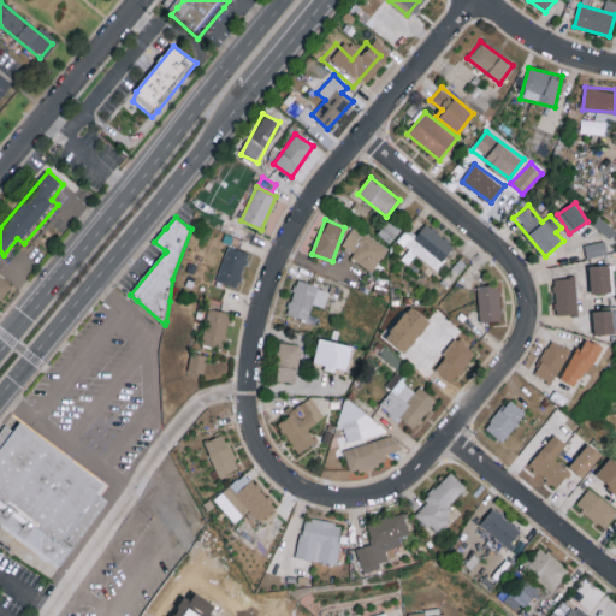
[(434,271),(455,246),(426,223),(415,236),(406,229),(397,240),(410,250),(409,250),(434,271)]
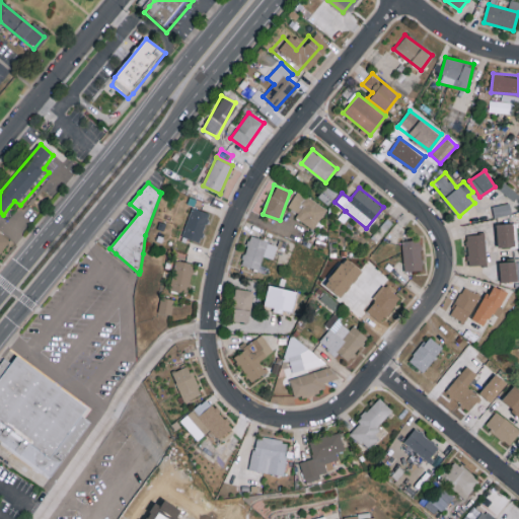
[(298,213),(295,218),(314,229),(326,208),(297,191),(288,207),(298,213)]
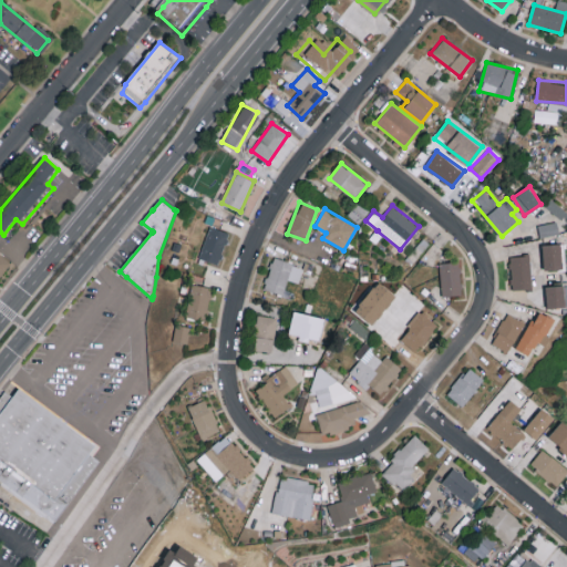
[(538,224),(539,236),(558,234),(556,222),(538,224)]
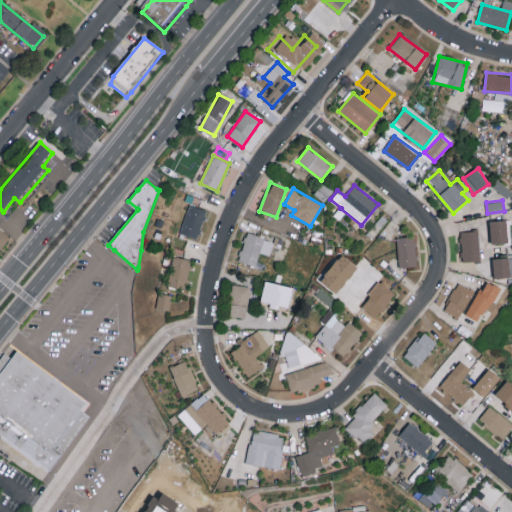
[(198,238),(205,209),(187,204),(180,234),(198,238)]
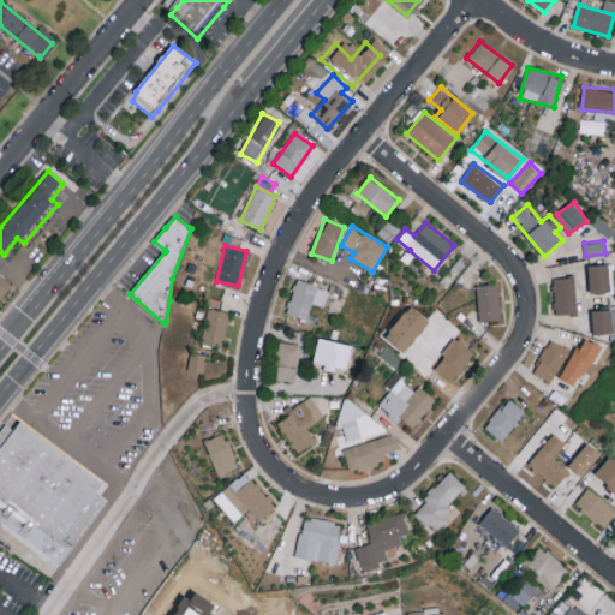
[(590,293),(609,292),(608,264),(587,266),(590,293)]
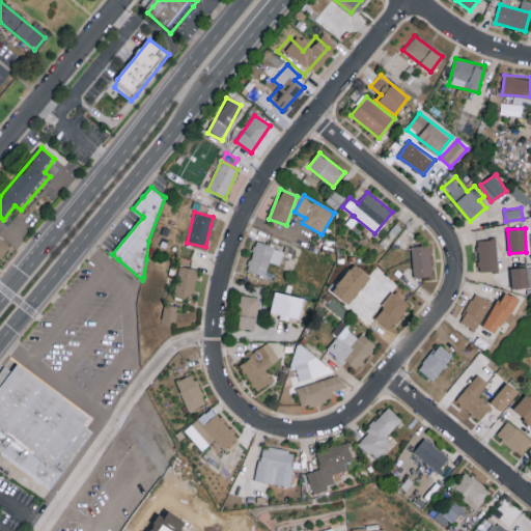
[(478,272),(498,271),(497,239),(477,240),(478,272)]
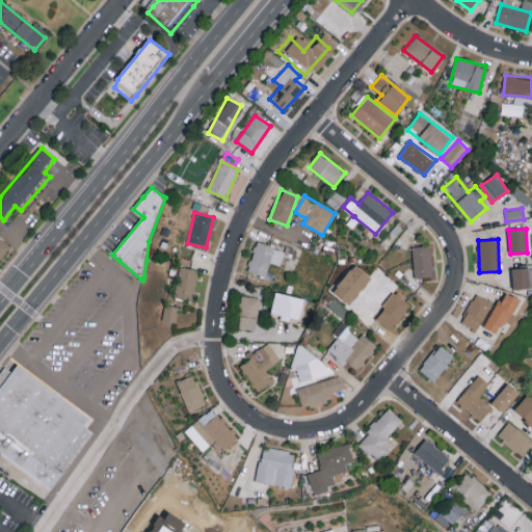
[(265,276),(269,262),(282,266),(287,250),(256,242),(247,271),(265,276)]
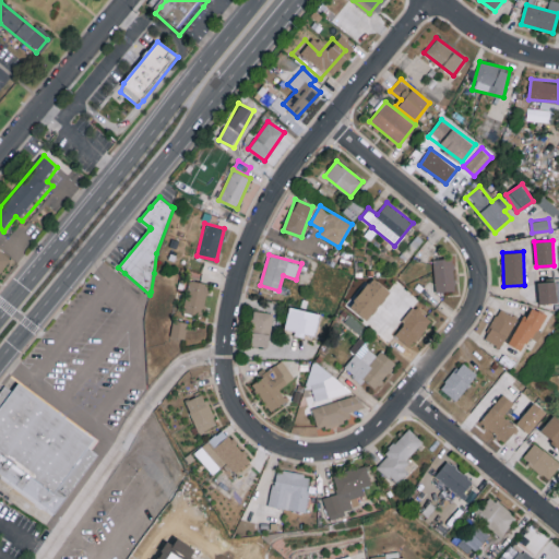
[(435,292),(455,290),(454,258),(433,259),(435,292)]
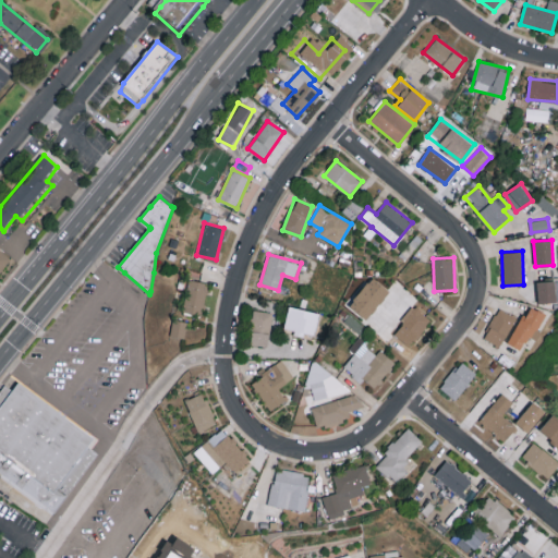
[(182,311),(202,315),(208,282),(189,279),(182,311)]
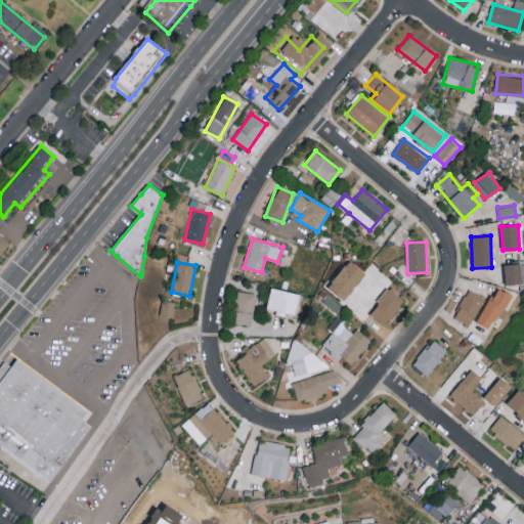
[(523,263),(505,264),(506,285),(523,282),(523,263)]
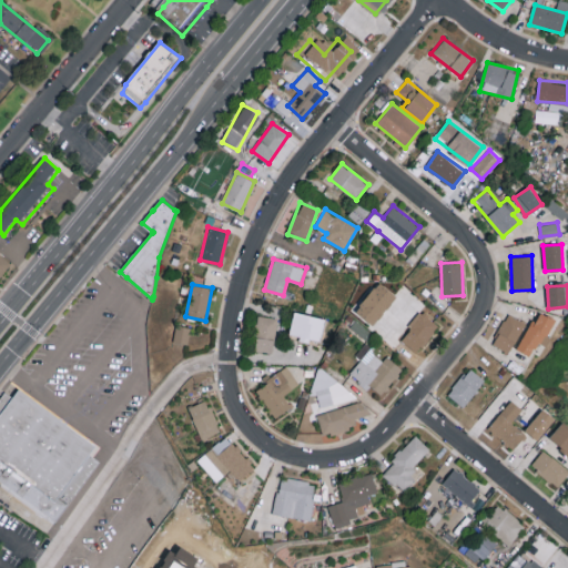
[(438,326),(417,307),(404,322),(411,328),(402,340),(416,352),(438,326)]
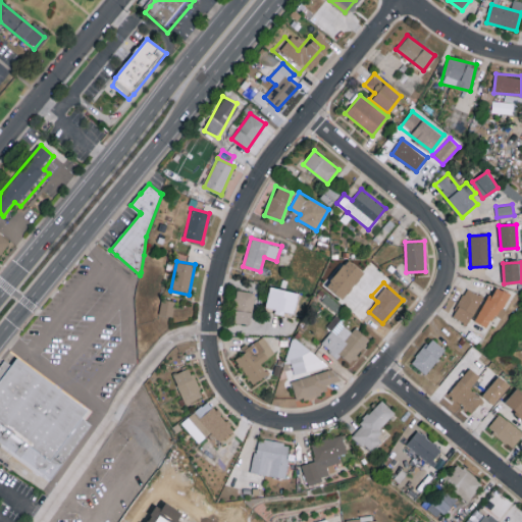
[(476,322),(490,329),(508,293),(493,285),(476,322)]
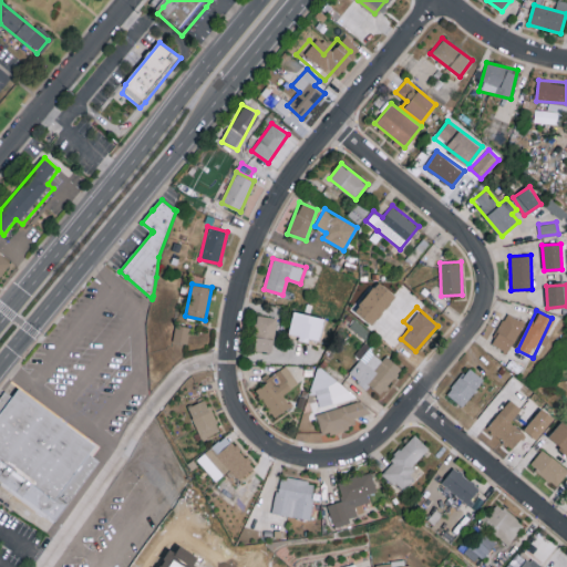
[(325,318),(294,311),(289,333),(299,336),(299,338),(319,342),(325,318)]
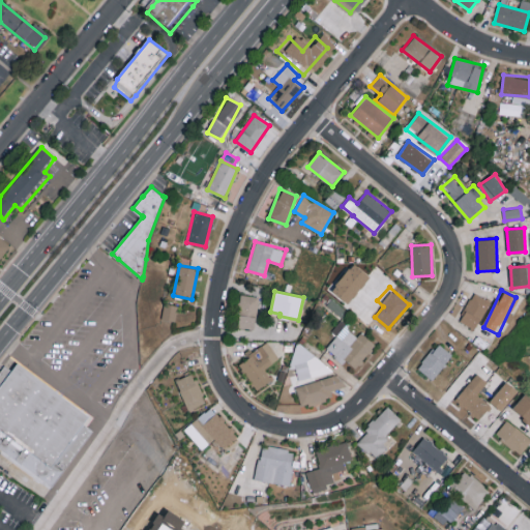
[(476,329),(490,300),(473,292),(460,322),(476,329)]
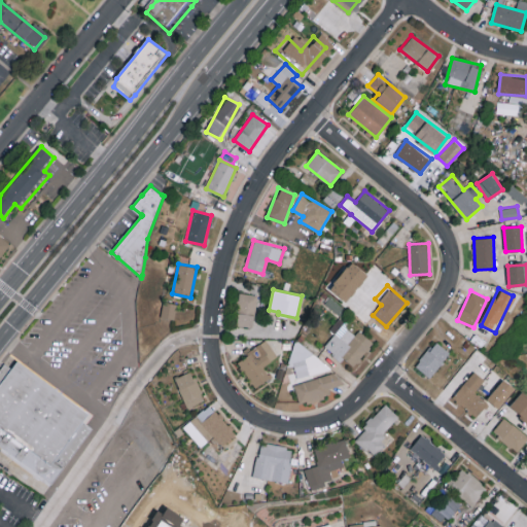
[(255,293),(238,293),(237,326),(254,326),(255,293)]
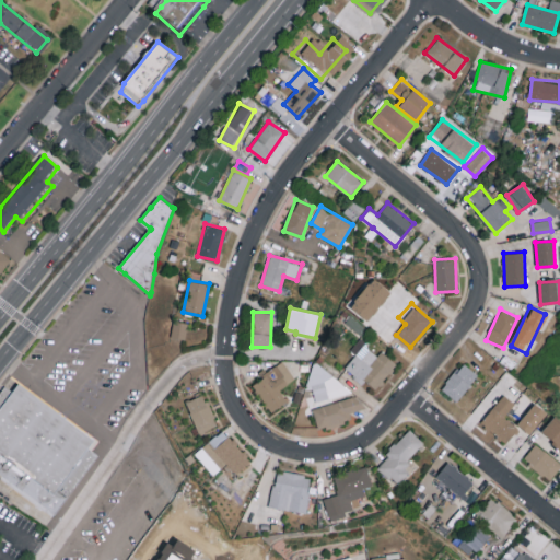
[(171,337),(186,340),(189,323),(174,321),(171,337)]
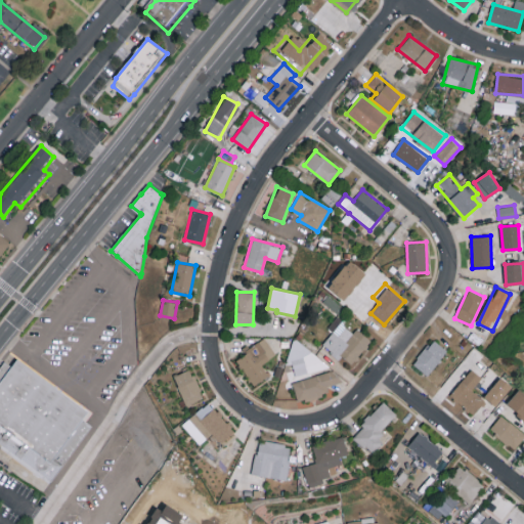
[(370,341),(356,328),(353,332),(337,317),(328,328),(333,333),(321,344),(339,359),(341,356),(351,364),(370,341)]
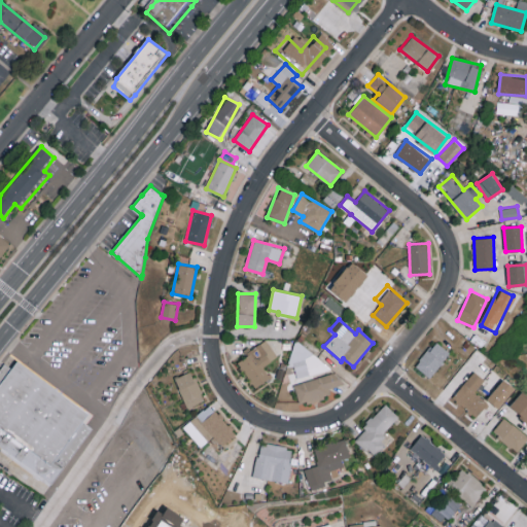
[(245,351),(248,356),(239,360),(253,388),(271,379),(264,364),(276,358),(268,340),(245,351)]
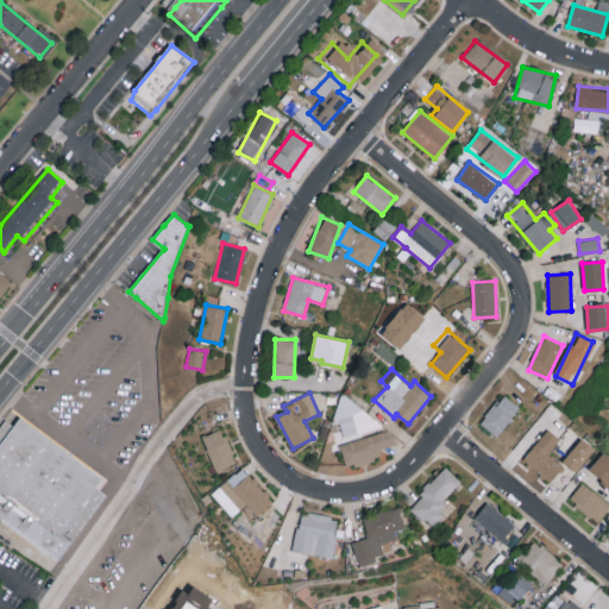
[(481,425),(500,437),(519,406),(501,394),(481,425)]
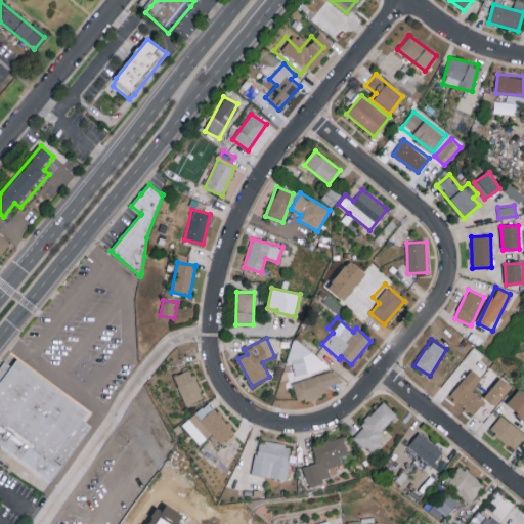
[(93,427),(81,443),(81,444),(52,481),(18,455),(4,444),(0,441),(0,369),(11,355),(17,359),(48,381),(80,403),(89,409),(84,418),(93,427)]
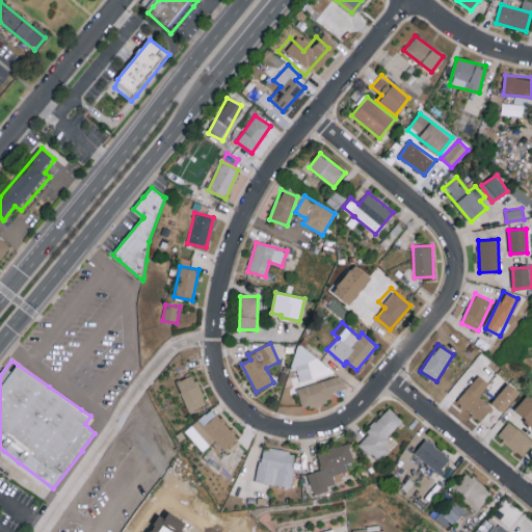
[(206,405),(194,374),(177,380),(188,411),(206,405)]
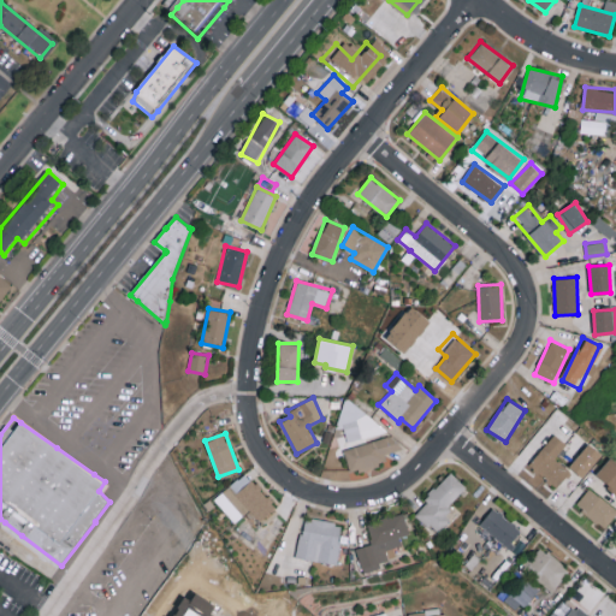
[(558,487),(570,469),(555,458),(566,442),(552,433),(528,467),(558,487)]
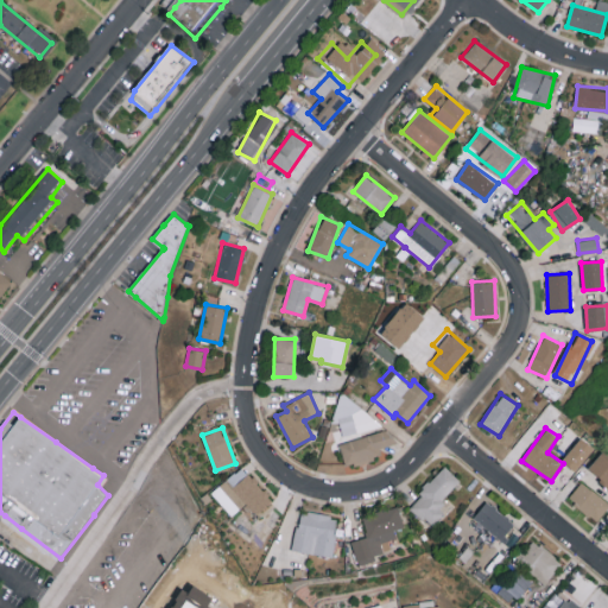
[(340,442),(344,466),(381,457),(380,447),(391,444),(388,431),(340,442)]
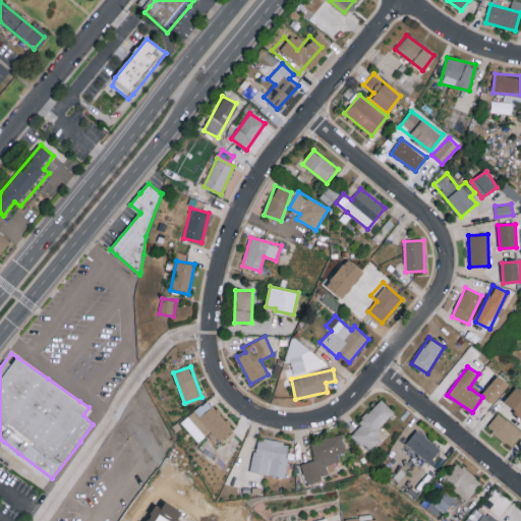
[(491,404),(509,385),(498,374),(480,394),(491,404)]
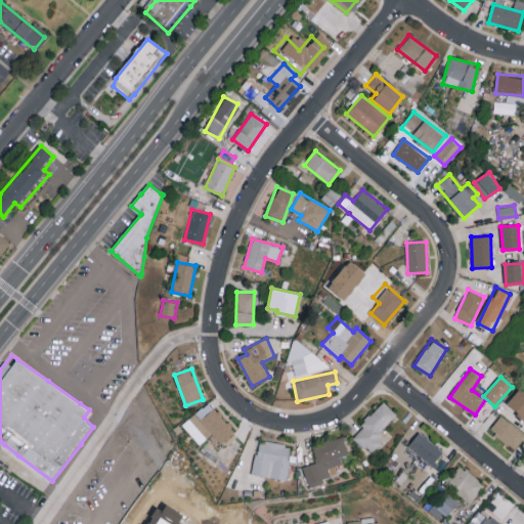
[(523,393),(519,389),(507,403),(523,418),(523,393)]
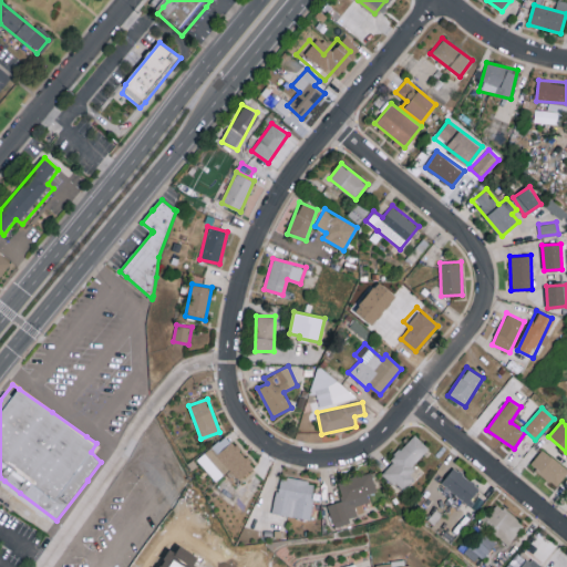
[(197,459),(216,482),(230,470),(238,480),(254,467),(226,434),(197,459)]
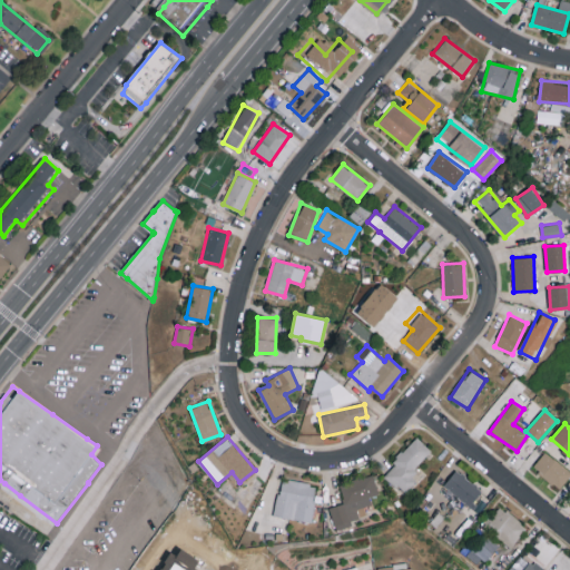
[(415,482),(409,475),(432,451),(418,436),(383,473),(405,493),(415,482)]
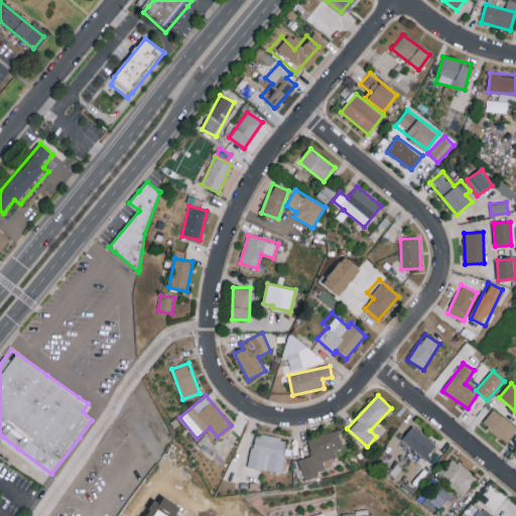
[(515,429),(515,426),(493,408),(482,423),(507,442),(515,429)]
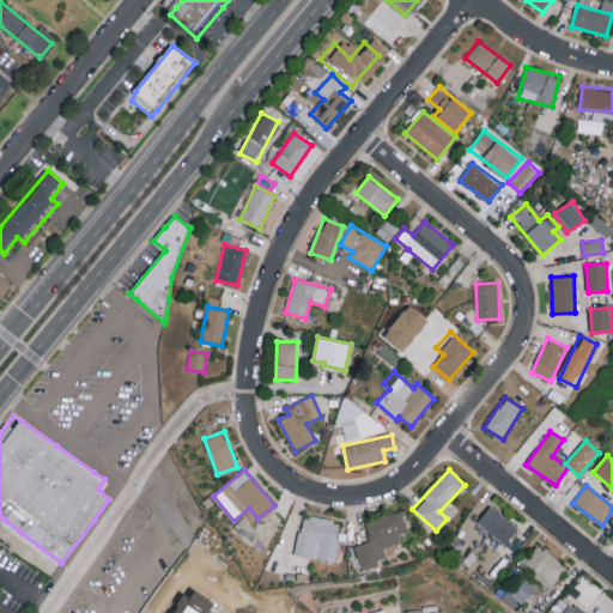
[(519,527),(492,504),(478,521),(505,544),(519,527)]
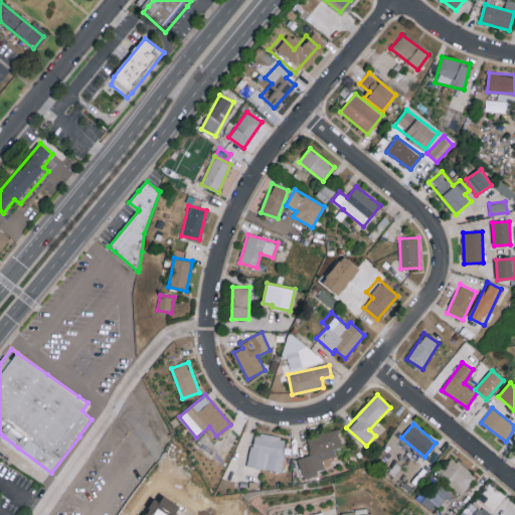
[(304,477),(332,468),(328,457),(336,455),(334,449),(343,446),(337,427),(306,439),(311,454),(297,459),(304,477)]
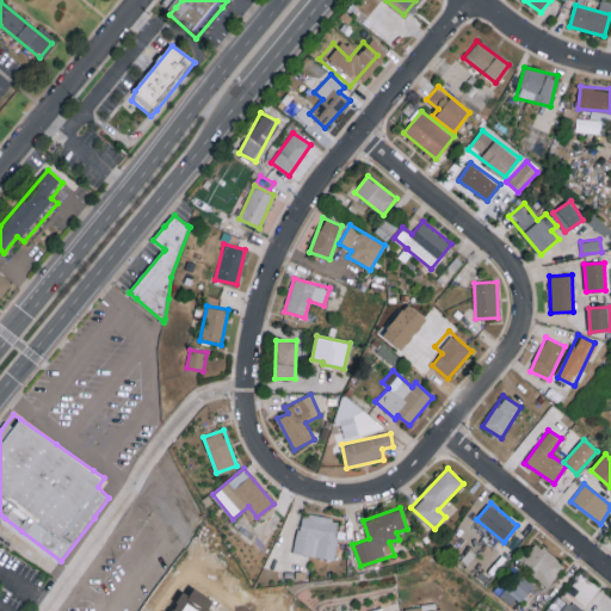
[(339,519),(301,514),(295,554),(334,559),(339,519)]
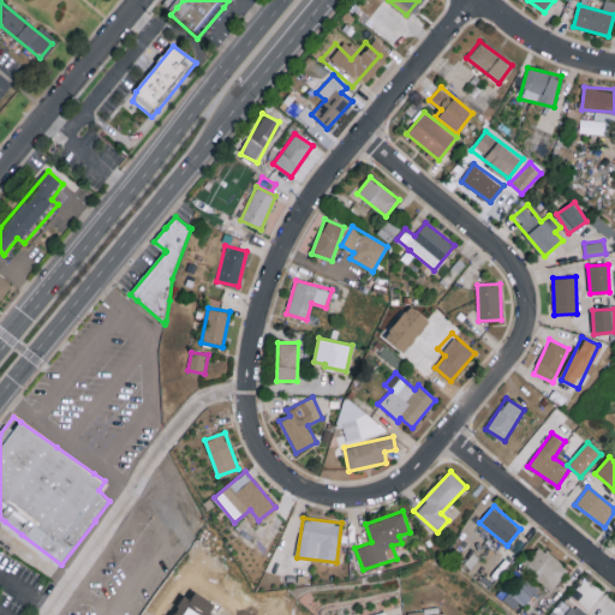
[(551,589),(568,569),(539,547),(523,567),(551,589)]
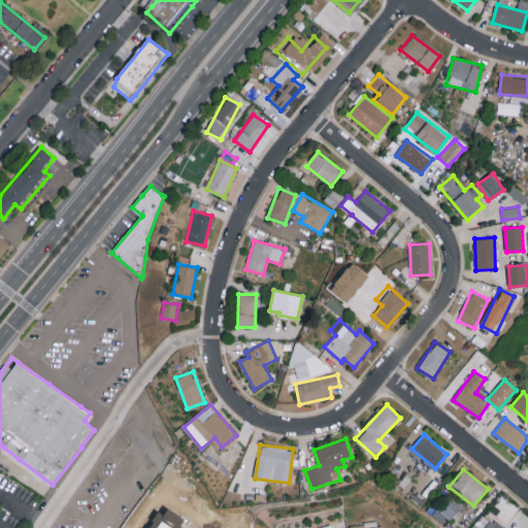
[(446,522),(460,504),(443,490),(428,507),(446,522)]
